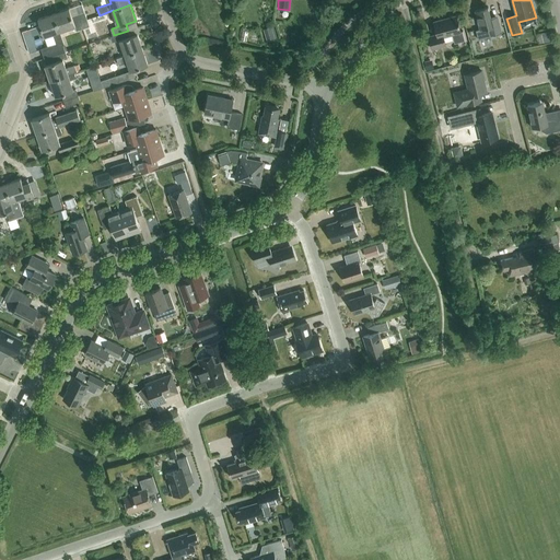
[(501,32),(498,19),(497,13),(490,15),(488,7),(475,10),(480,28),(476,30),(478,39),(491,36),(490,35),(501,32)]
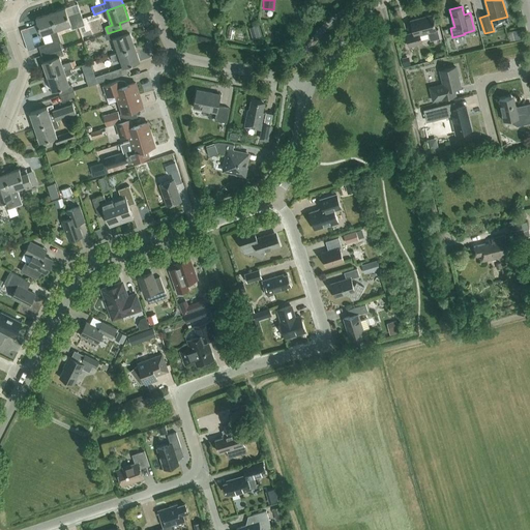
[(79,27),(77,20),(75,13),(69,16),(66,8),(52,12),(57,29),(71,25),(72,29),(79,27)]
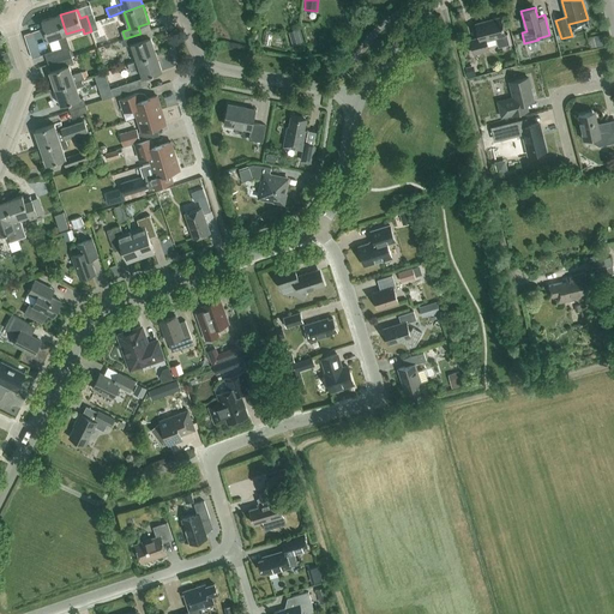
[(71,49),(66,34),(60,14),(42,20),(49,40),(58,37),(64,52),(71,49)]
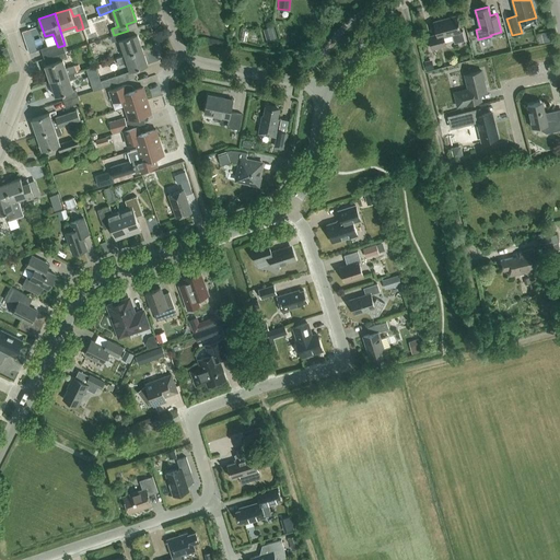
[(443,37),(453,34),(455,43),(464,39),(463,32),(461,32),(456,15),(434,21),(438,34),(429,36),(432,49),(445,45),(443,37)]
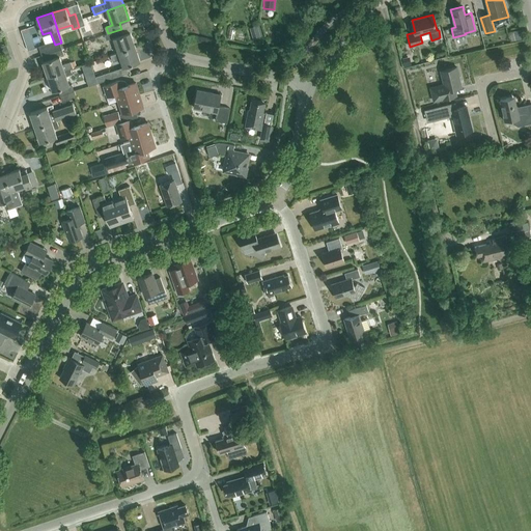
[(37,46),(30,26),(21,29),(28,49),(37,46)]
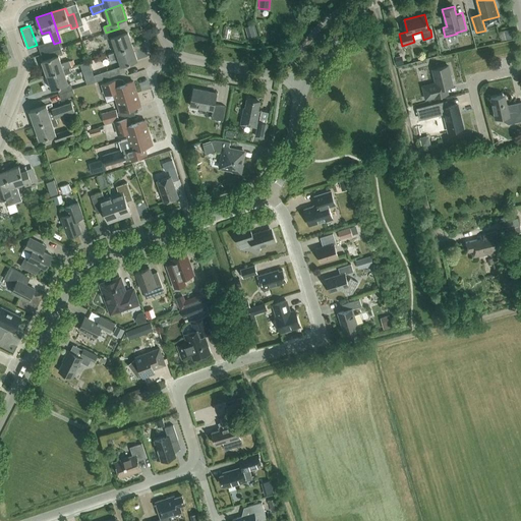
[(117,52),(133,46),(128,31),(121,34),(119,29),(106,33),(108,39),(112,37),(117,52)]
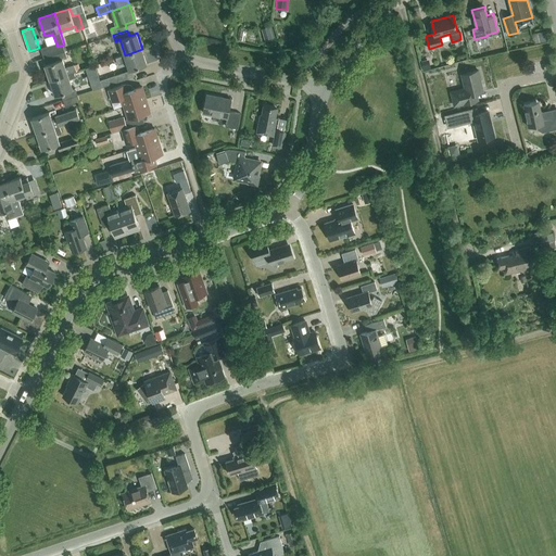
[(272,32),(263,34),(265,41),(274,38),(272,32)]
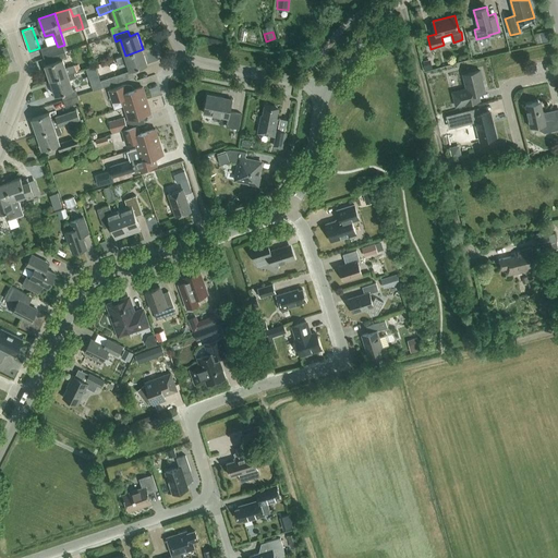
[(143,49),(125,56),(117,59),(119,64),(128,62),(130,71),(148,65),(143,49)]
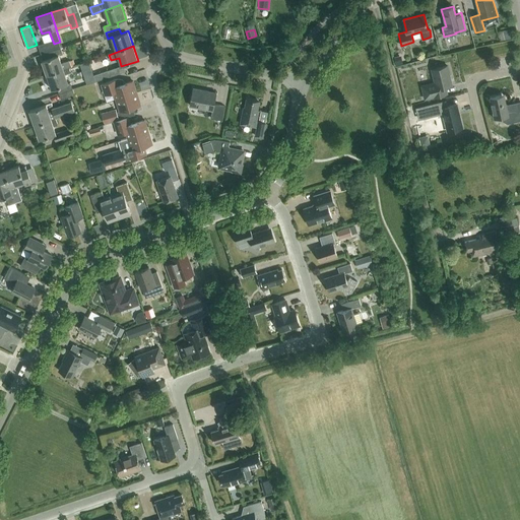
[(63,69),(75,65),(73,59),(69,61),(69,60),(61,63),(59,56),(63,54),(61,48),(48,53),(49,58),(42,60),(47,75),(63,69)]
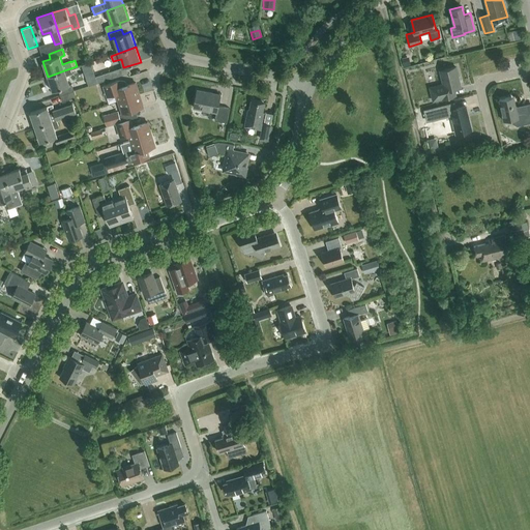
[(402,57),(404,67),(411,65),(409,56),(402,57)]
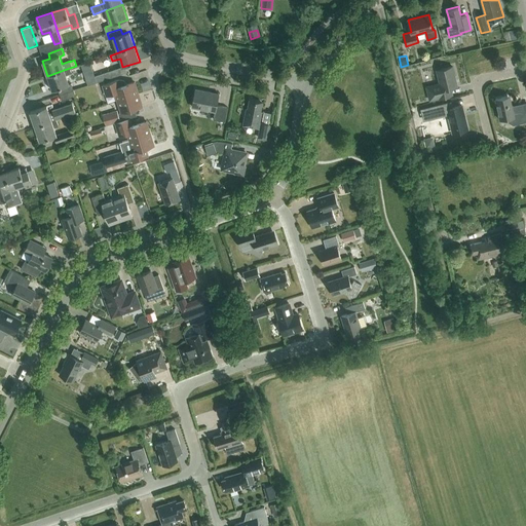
[(437,70),(440,83),(426,86),(429,100),(449,95),(448,88),(457,86),(452,67),(437,70)]
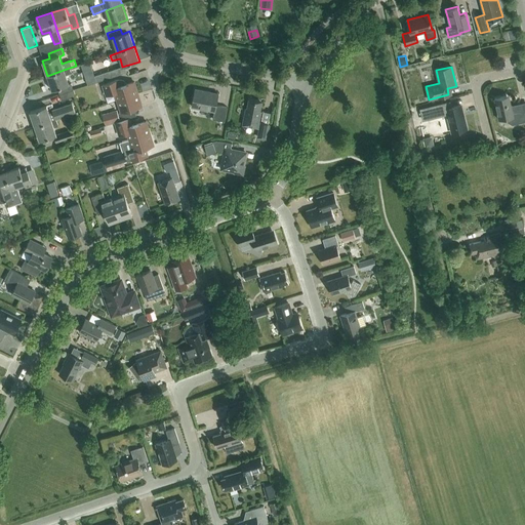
[(57,88),(59,95),(74,90),(72,84),(69,85),(64,70),(47,76),(52,90),(57,88)]
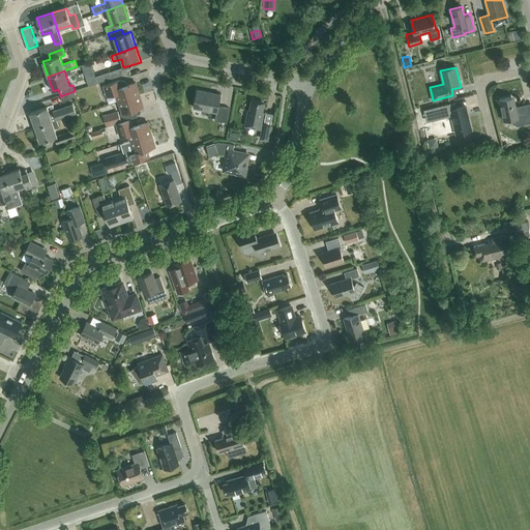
[(98,83),(112,79),(110,72),(96,77),(98,83)]
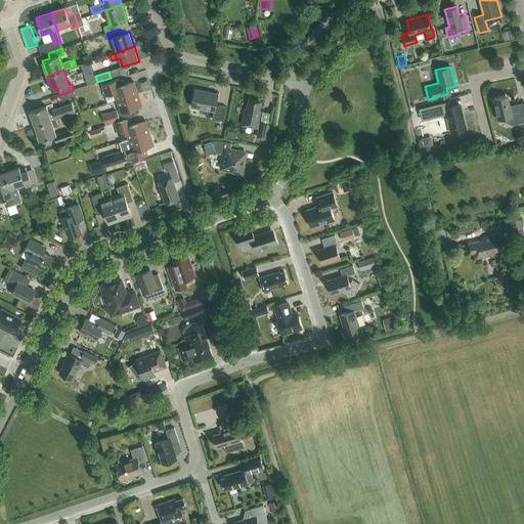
[(115,92),(117,99),(137,93),(134,81),(120,86),(118,79),(101,84),(104,94),(115,92)]
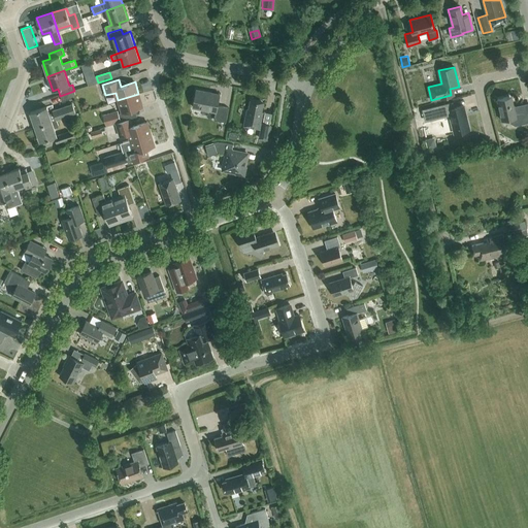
[(226,122),(229,107),(218,105),(220,94),(196,90),(193,107),(216,111),(213,120),(226,122)]
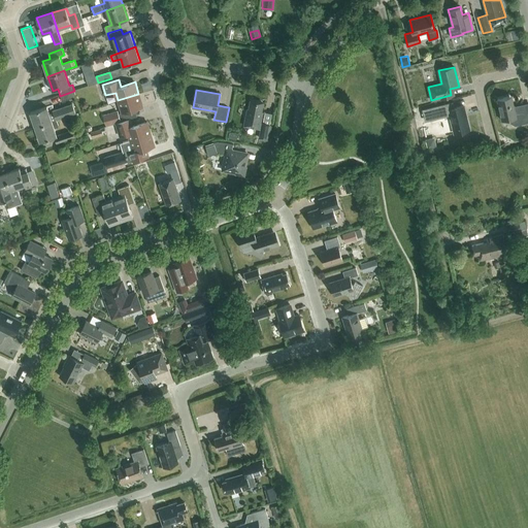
[(75,97),(74,91),(60,96),(62,101),(75,97)]
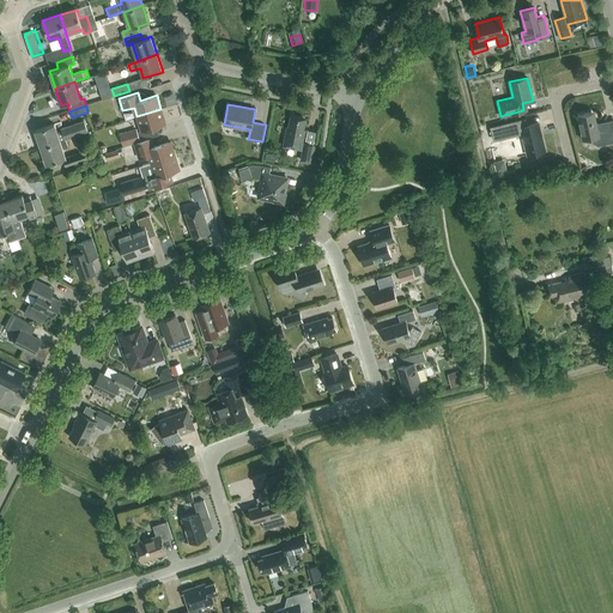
[(161,109),(137,116),(141,131),(165,123),(161,109)]
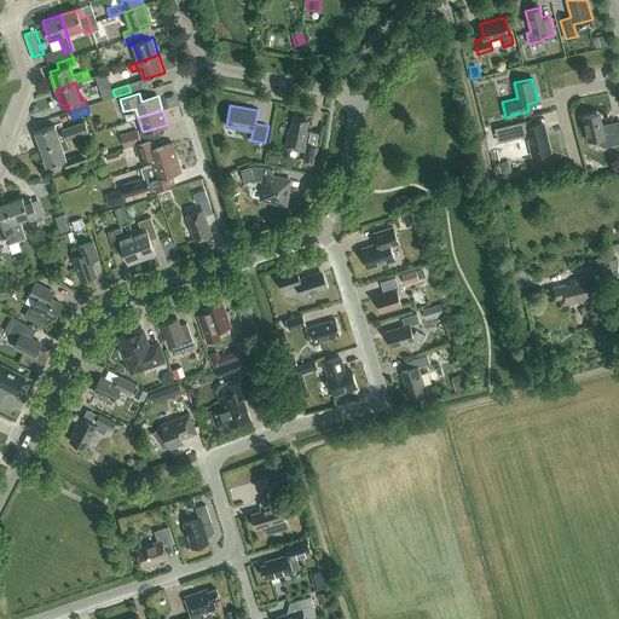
[(603,146),(618,143),(618,123),(603,127),(600,113),(583,116),(589,142),(594,140),(603,146)]
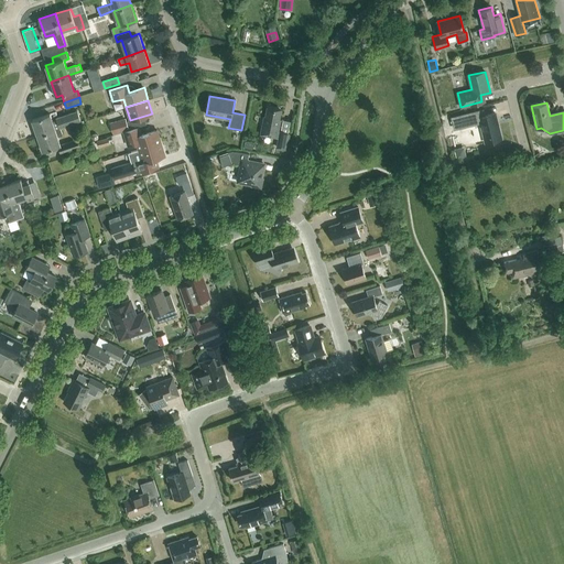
[(279,120),(281,109),(268,107),(266,117),(264,117),(261,133),(277,137),(280,120),(279,120)]
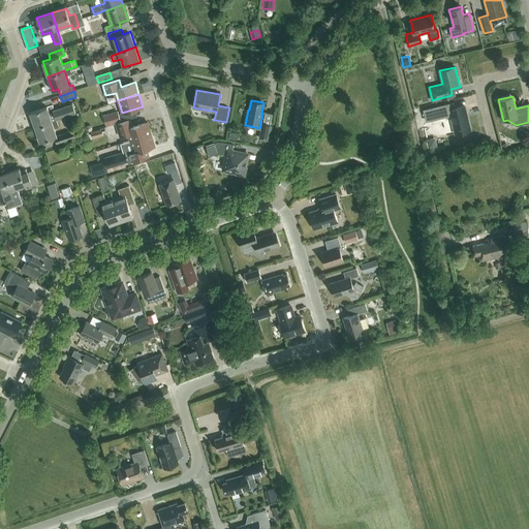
[(447,117),(450,115),(456,133),(470,129),(464,105),(455,107),(453,101),(439,105),(442,117),(447,117)]
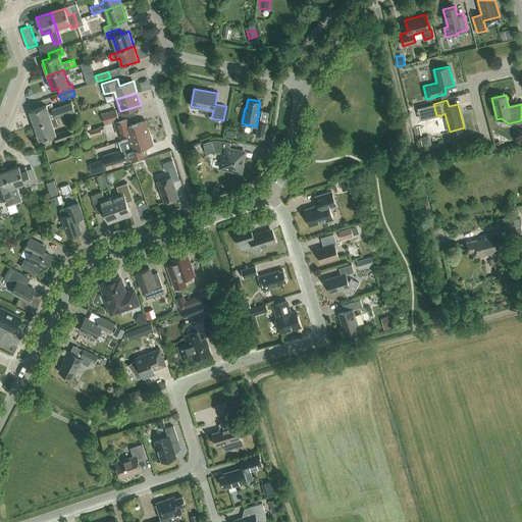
[(52,112),(49,113),(47,106),(30,111),(35,126),(56,119),(56,118),(74,112),(71,102),(51,109),(52,112)]
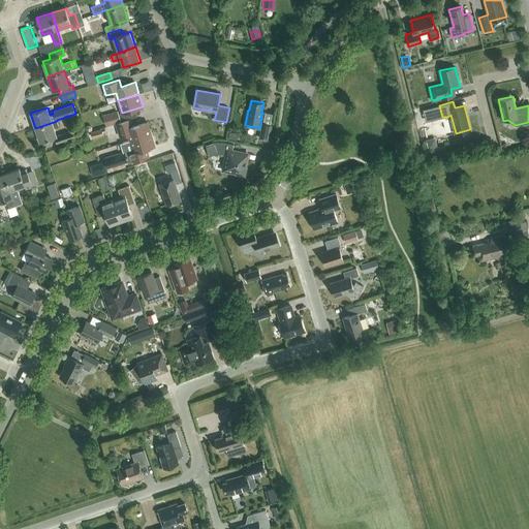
[(436,104),(421,106),(423,115),(437,113),(436,104)]
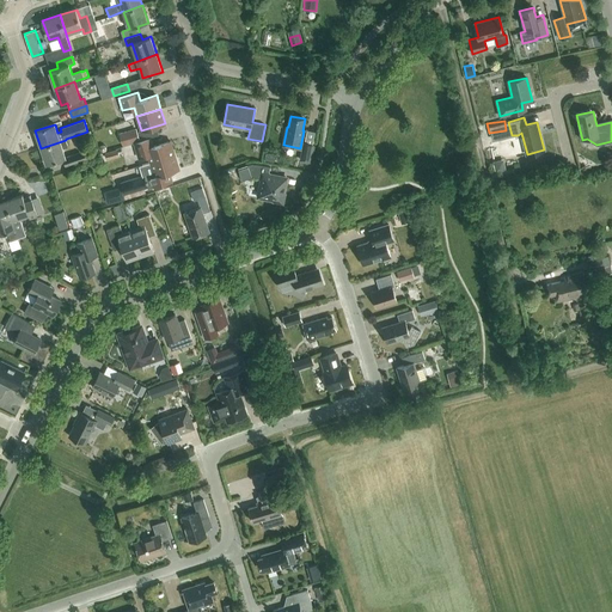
[(140,140),(136,128),(120,133),(123,145),(140,140)]
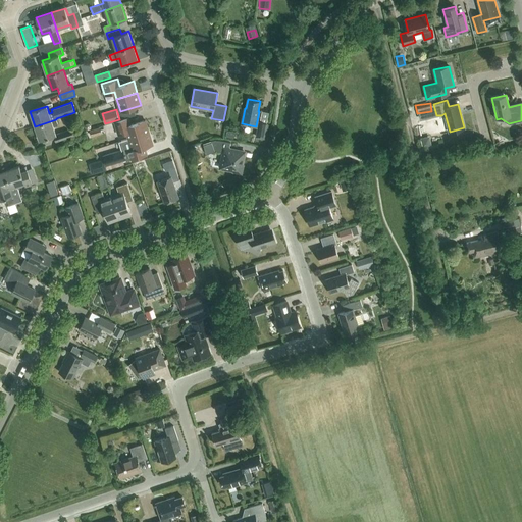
[(126,133),(128,139),(149,132),(146,120),(131,124),(128,117),(114,121),(118,135),(126,133)]
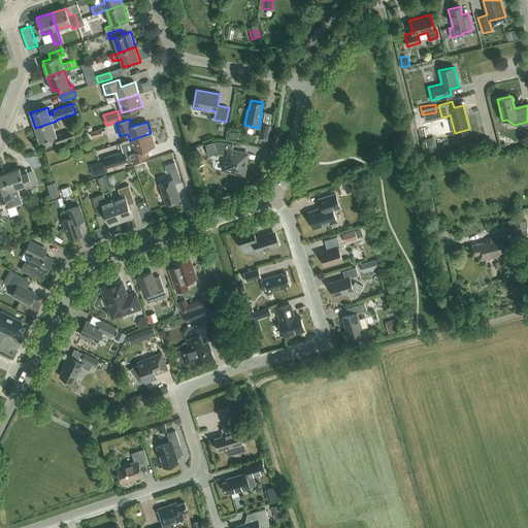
[(57,136),(54,127),(59,126),(57,121),(35,128),(40,141),(55,137),(57,143),(75,137),(73,131),(57,136)]
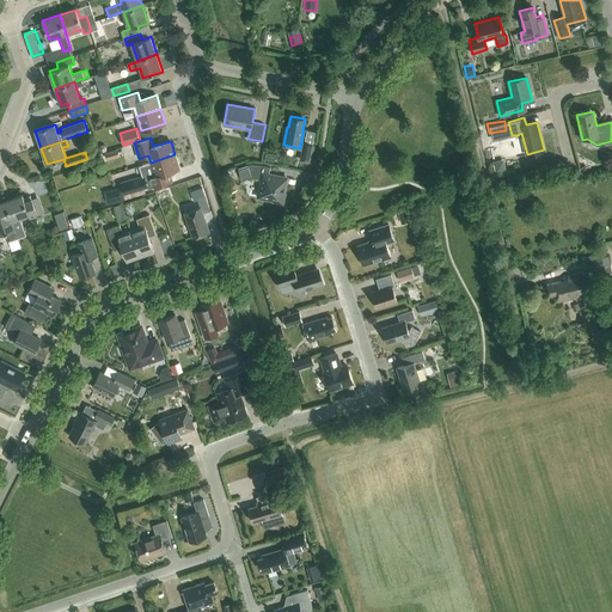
[(314,144),(303,141),(299,160),(311,161),(314,144)]
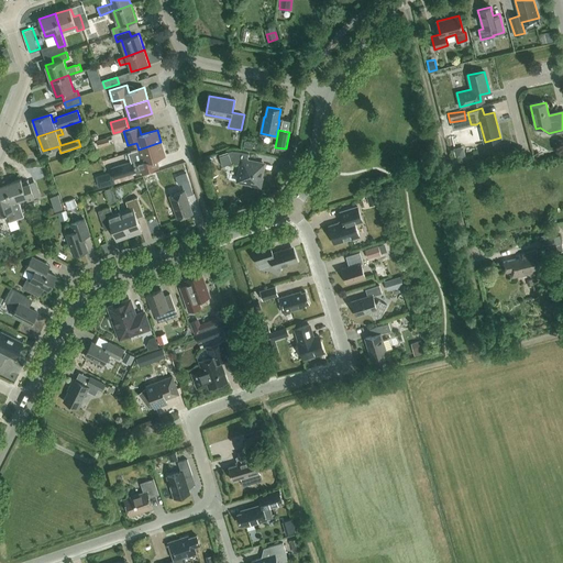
[(96,140),(98,146),(110,143),(108,136),(96,140)]
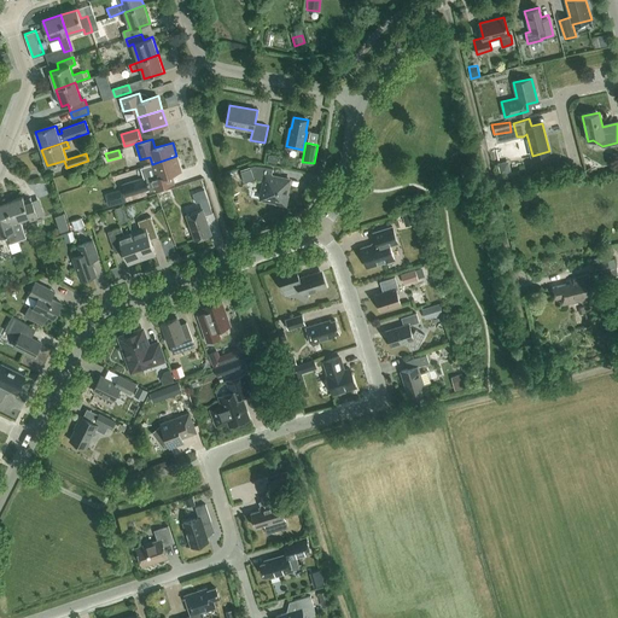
[(267,161),(277,163),(279,156),(268,153),(267,161)]
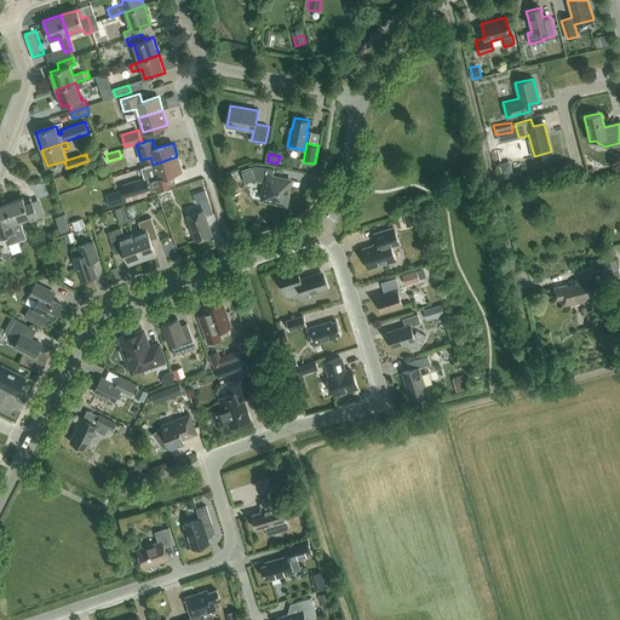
[(153,165),(156,178),(148,182),(145,177),(121,184),(126,200),(147,194),(145,190),(149,189),(150,190),(176,183),(172,173),(182,171),(177,156),(153,165)]
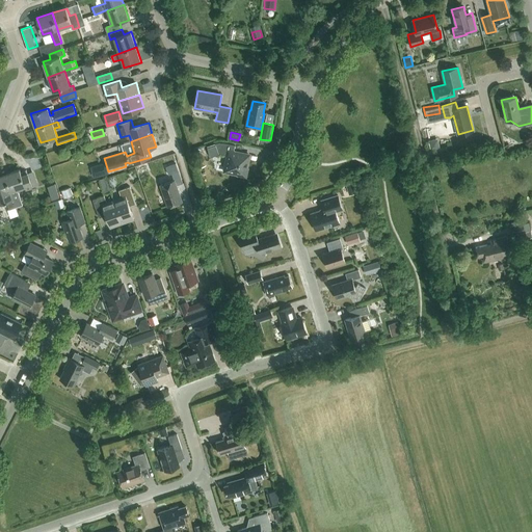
[(246,167),(248,154),(233,152),(235,145),(221,142),(219,142),(206,147),(210,157),(219,154),(228,155),(224,170),(238,174),(237,175),(246,177),(247,168),(246,167)]
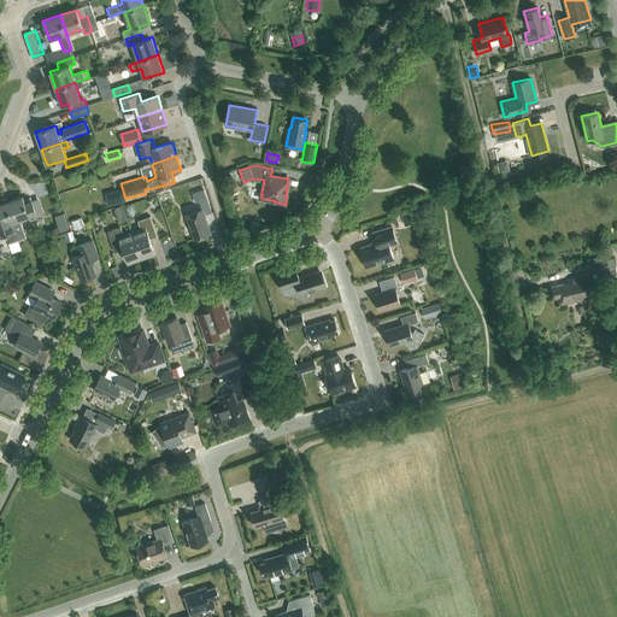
[(212,212),(207,198),(204,189),(192,193),(195,201),(199,200),(201,209),(186,215),(194,239),(211,233),(204,215),(212,212)]
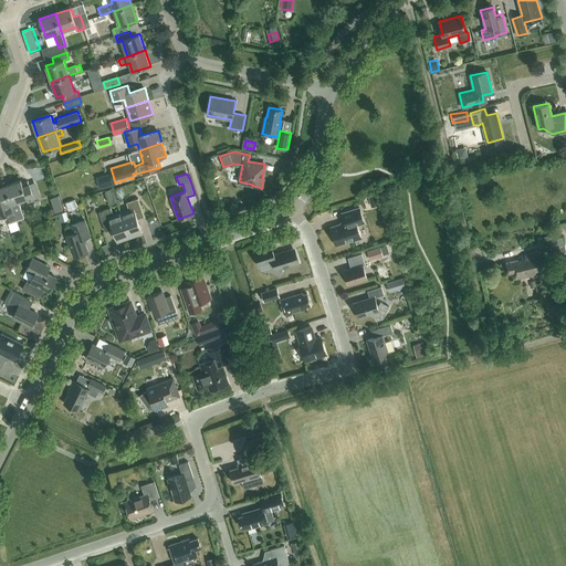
[(21,180),(4,186),(17,220),(24,218),(18,201),(27,198),(28,201),(34,199),(30,184),(23,186),(21,180)]
